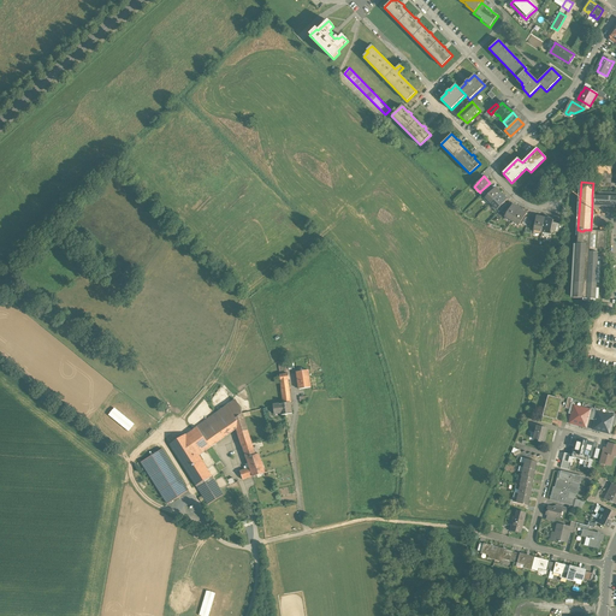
[(489,184),(480,191),(483,194),(491,187),(489,184)]
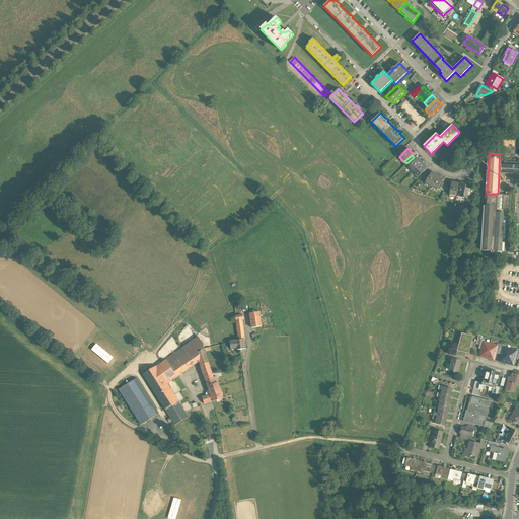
[(414,157),(406,163),(410,166),(416,160),(414,157)]
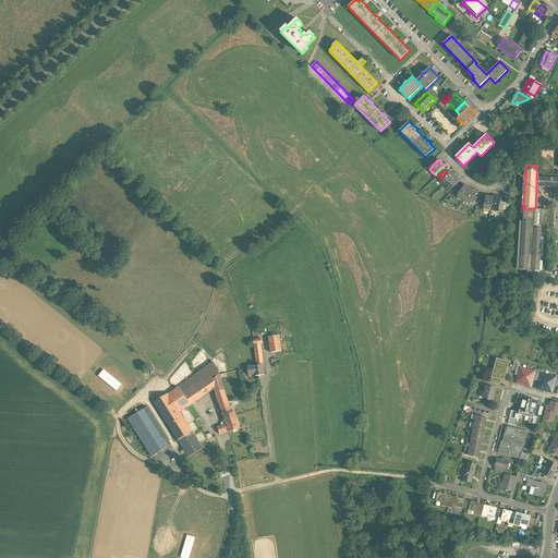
[(440,179),(439,179),(445,184),(453,176),(449,170),(447,172),(440,179)]
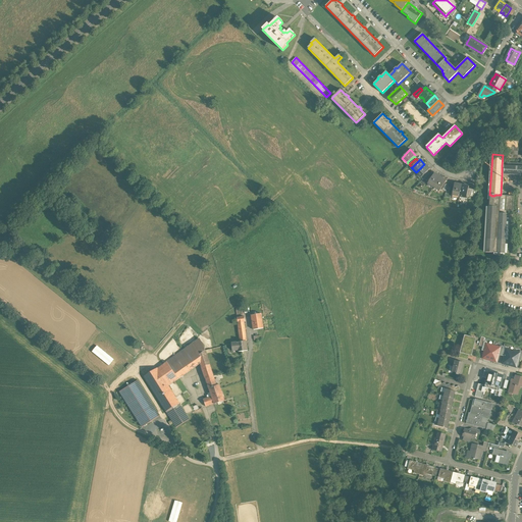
[(424,164),(416,172),(421,177),(427,171),(429,169),(424,164)]
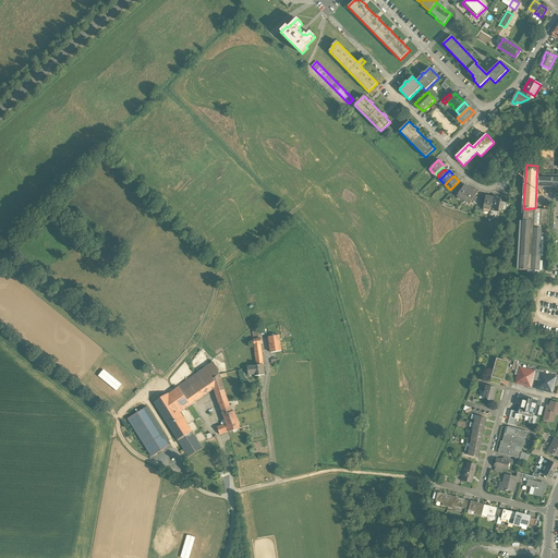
[(557,178),(543,178),(536,177),(536,186),(557,187),(557,178)]
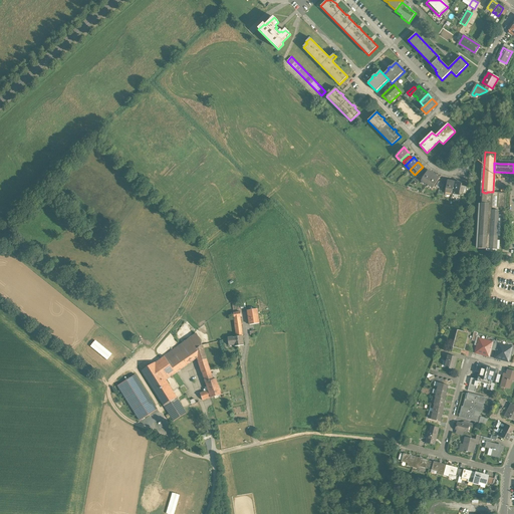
[(421,169),(415,175),(417,177),(418,176),(422,172),(423,171),(421,169)]
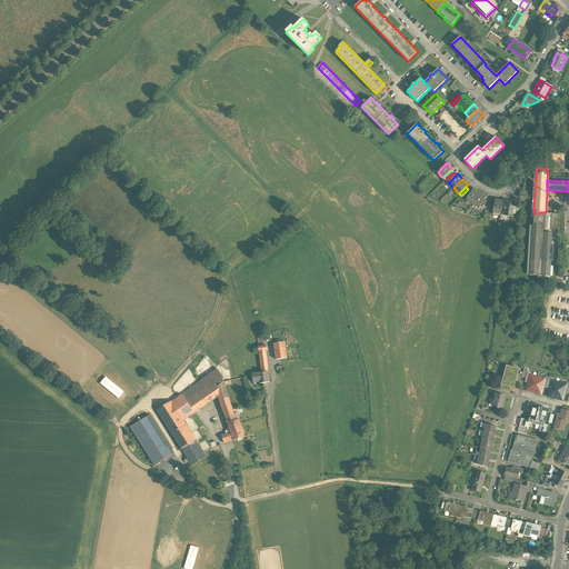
[(480,193),(473,189),(466,200),(472,205),(480,193)]
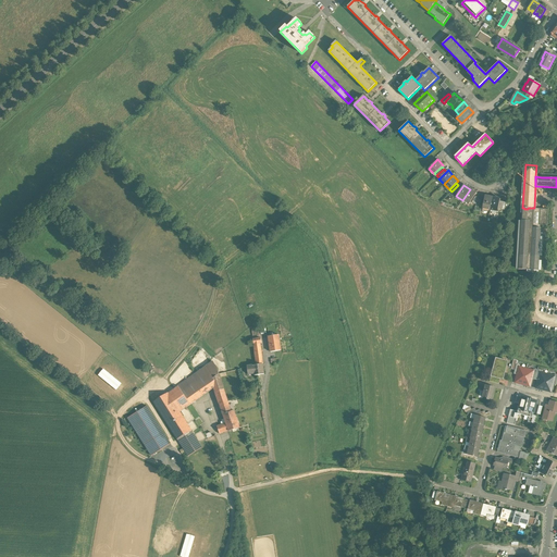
[(475,193),(470,189),(462,200),(469,205),(475,193)]
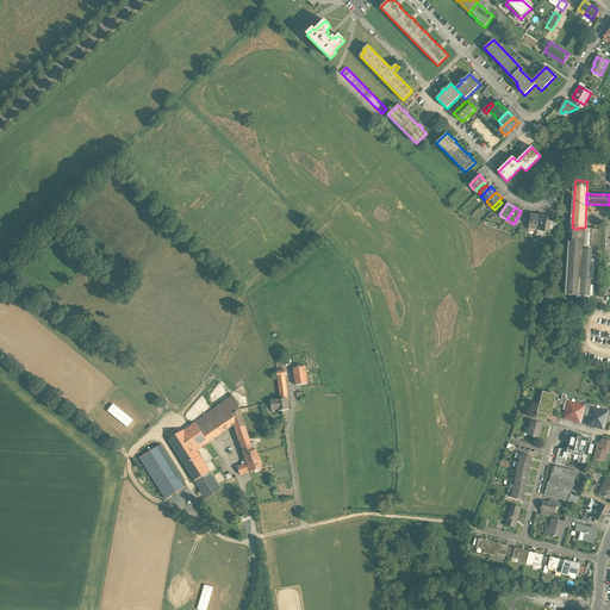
[(539,216),(530,215),(528,229),(536,230),(539,216)]
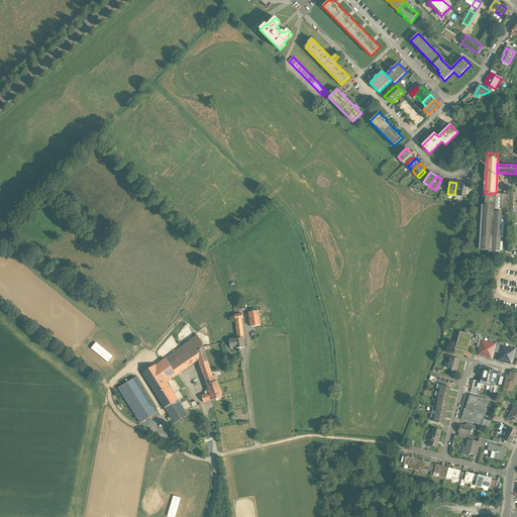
[(463,184),(456,183),(454,195),(461,196),(461,194),(463,187),(463,184)]
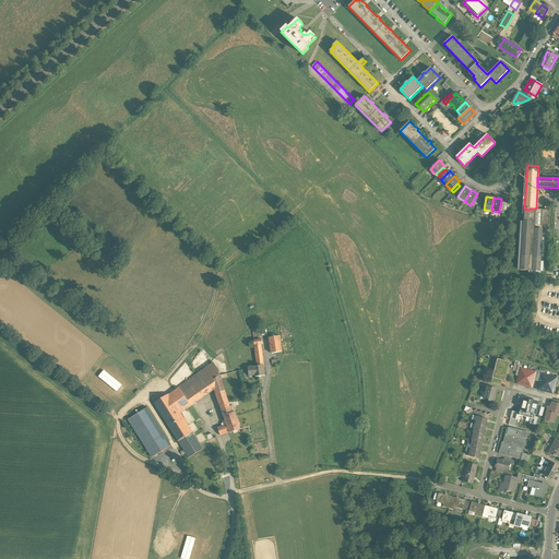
[(536,209),(530,209),(530,210),(526,210),(526,209),(524,209),(524,222),(523,222),(521,257),(530,257),(530,256),(533,256),(533,258),(542,258),(543,226),(549,226),(550,210),(542,210),(536,210),(536,209)]
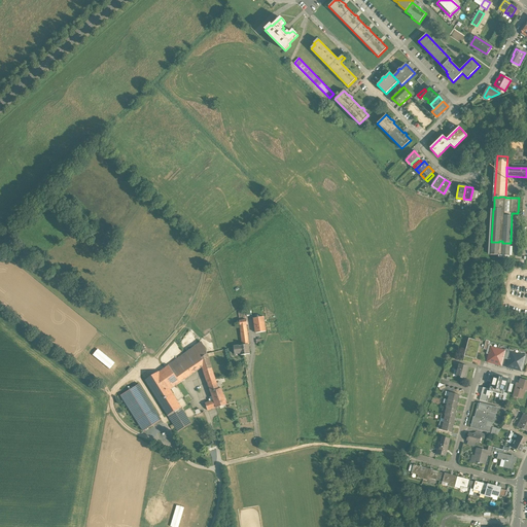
[(511,243),(502,243),(502,241),(499,241),(499,242),(491,242),(490,255),(510,256),(511,243)]
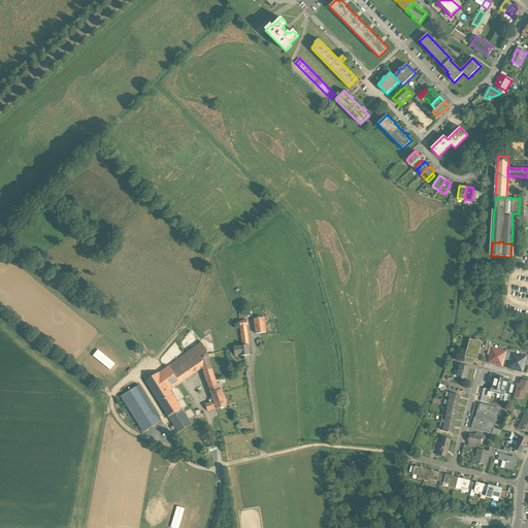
[(263,318),(254,319),(256,334),(266,332),(263,318)]
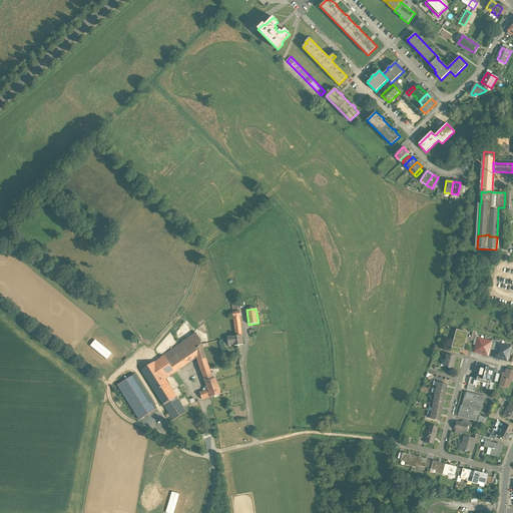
[(238,312),(232,313),(235,337),(241,336),(239,316),(240,316),(239,312),(238,312)]
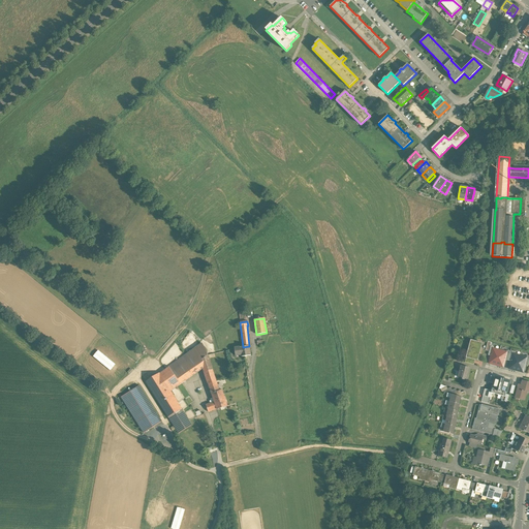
[(483,343),(471,340),(469,347),(472,348),(469,356),(469,359),(475,360),(477,361),(483,343)]
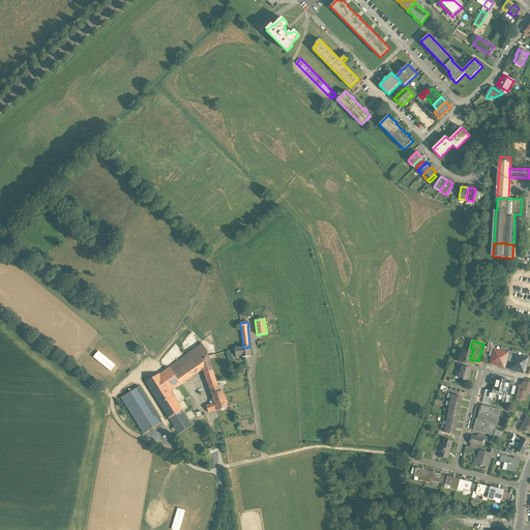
[(202,344),(160,375),(171,392),(203,369),(201,361),(208,356),(206,349),(202,344)]
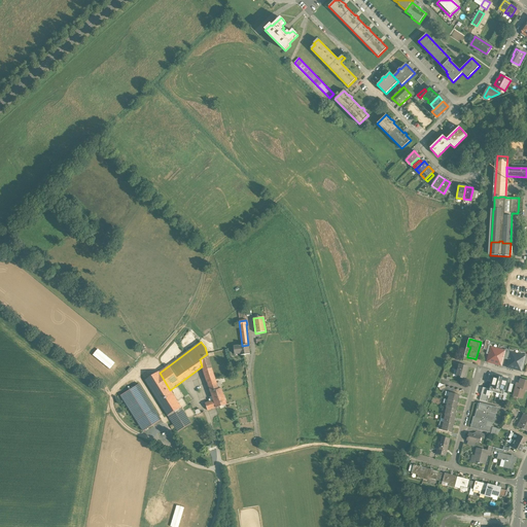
[(242,346),(239,346),(240,354),(240,355),(249,354),(248,345),(242,346)]
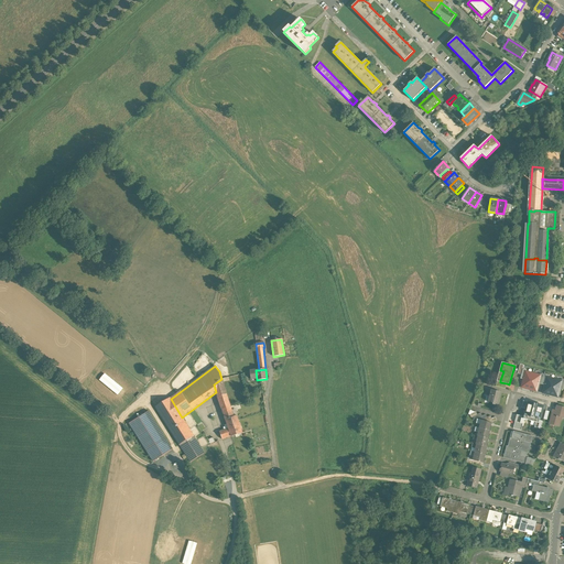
[(522,388),(529,389),(533,373),(525,372),(523,380),(522,388)]
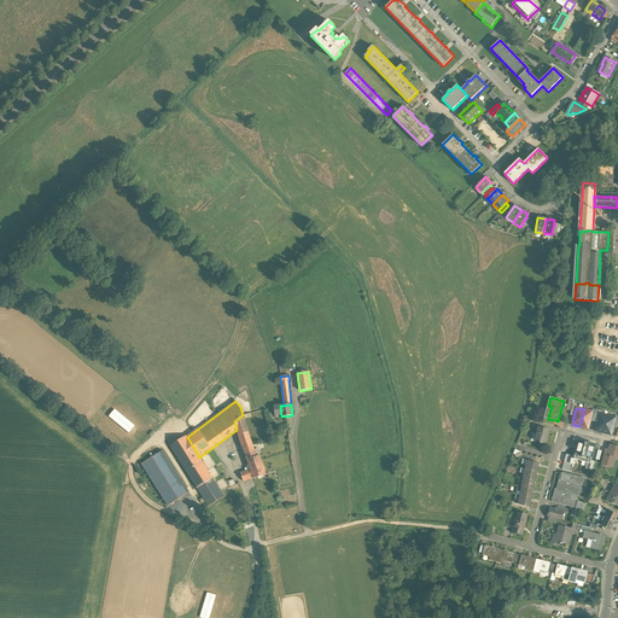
[(592,412),(584,409),(579,426),(588,429),(589,420),(592,412)]
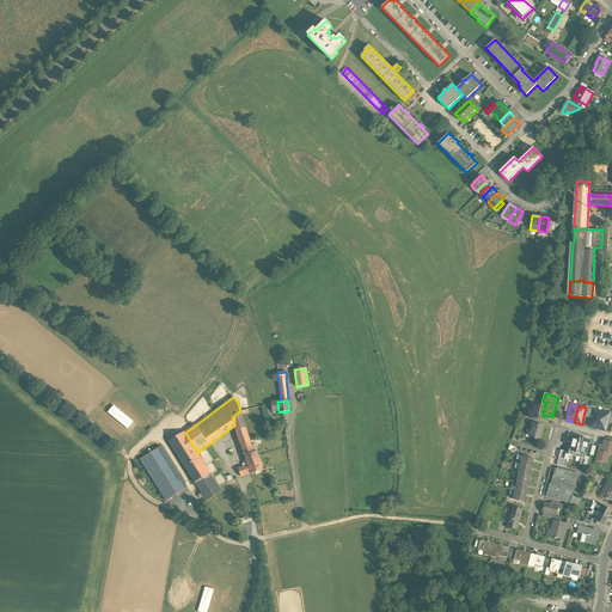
[(588,427),(597,429),(601,411),(593,409),(591,418),(588,427)]
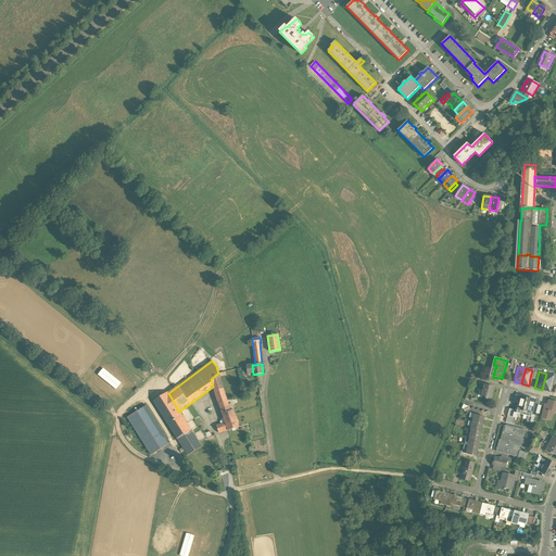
[(218,374),(211,379),(213,387),(218,403),(227,401),(227,400),(218,374)]
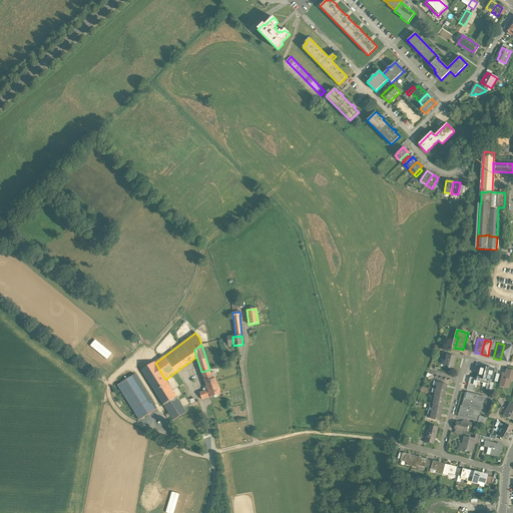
[(455,346),(453,345),(451,352),(460,354),(461,349),(455,348),(455,346)]
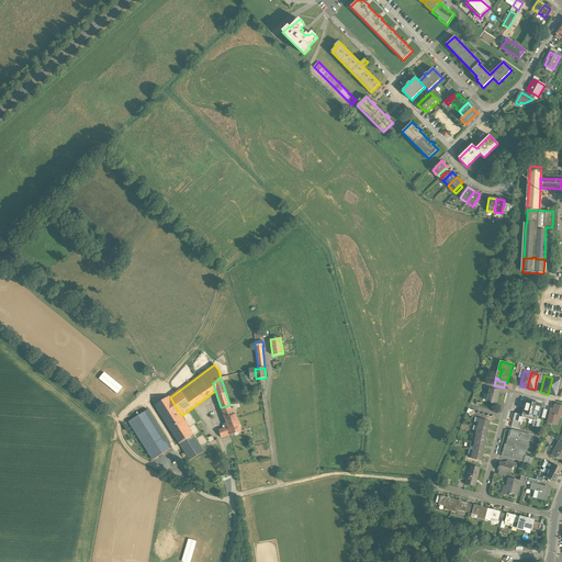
[(560,380),(552,378),(548,394),(555,395),(558,388),(560,380)]
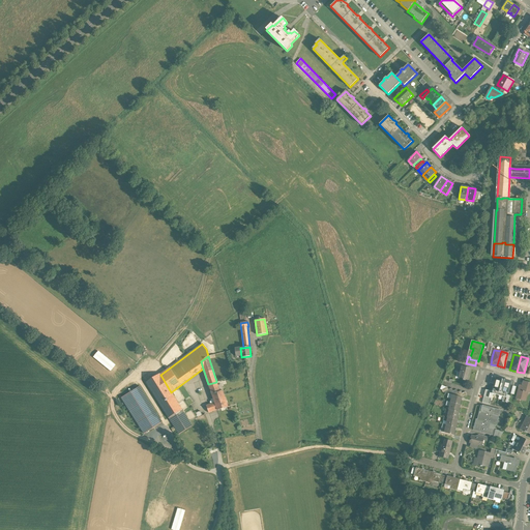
[(471,369),(463,366),(461,373),(460,378),(464,379),(464,380),(468,381),(471,369)]
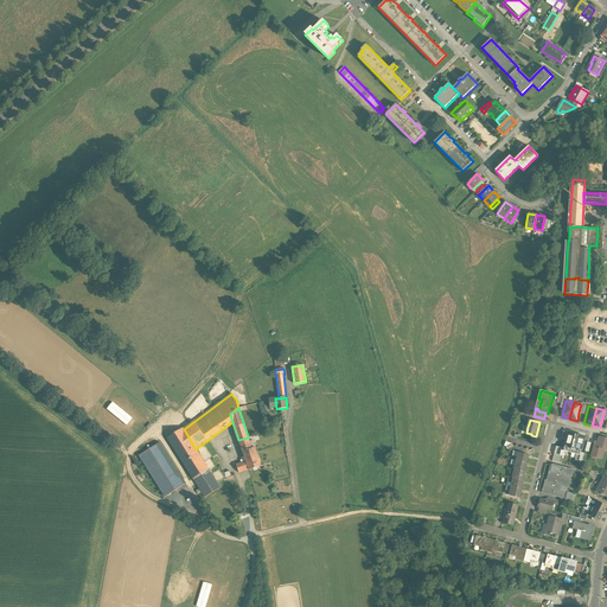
[(184,429),(183,428),(167,438),(193,479),(209,470),(209,468),(196,449),(184,429)]
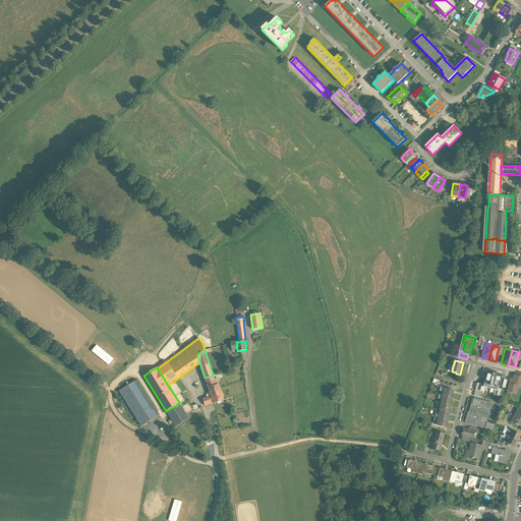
[(498,389),(502,374),(488,371),(487,371),(486,378),(484,385),(483,388),(484,388),(495,391),(498,391),(498,389)]
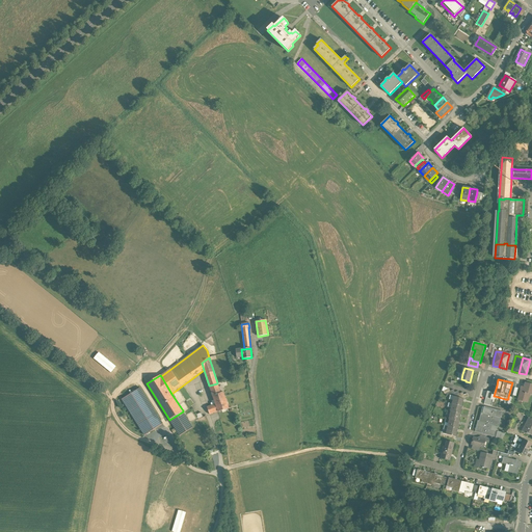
[(220,393),(217,383),(209,386),(215,404),(218,411),(229,408),(223,392),(220,393)]
